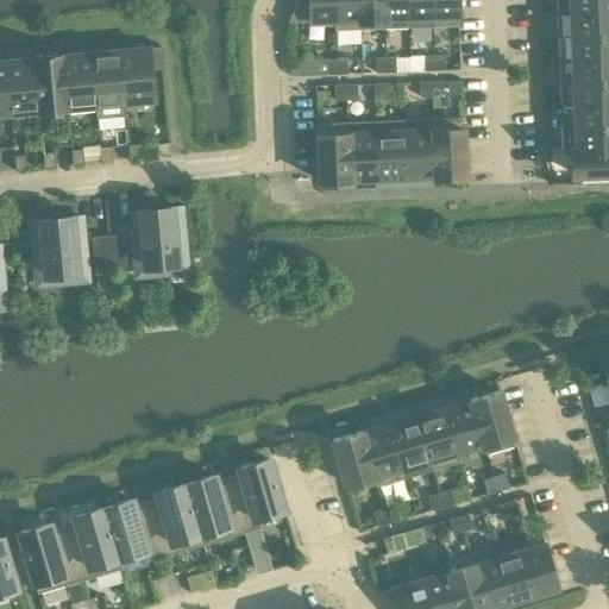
[(297,0),(288,22),(334,20),(336,31),(337,31),(334,0),(297,0)]
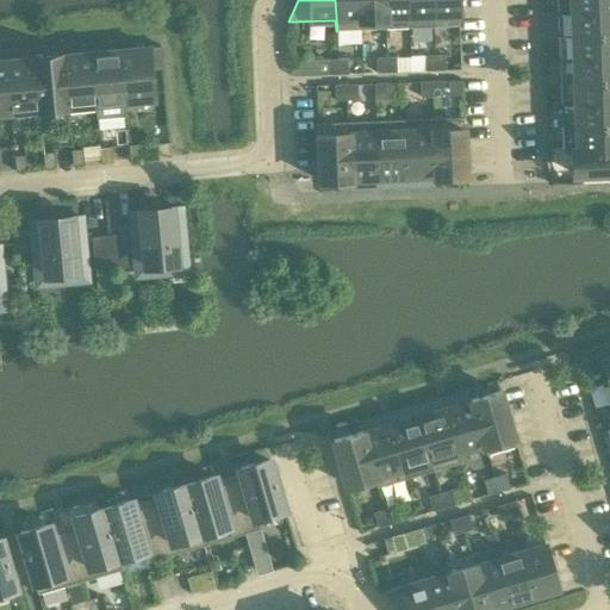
[(361,30),(359,0),(335,0),(337,31),(361,30)]
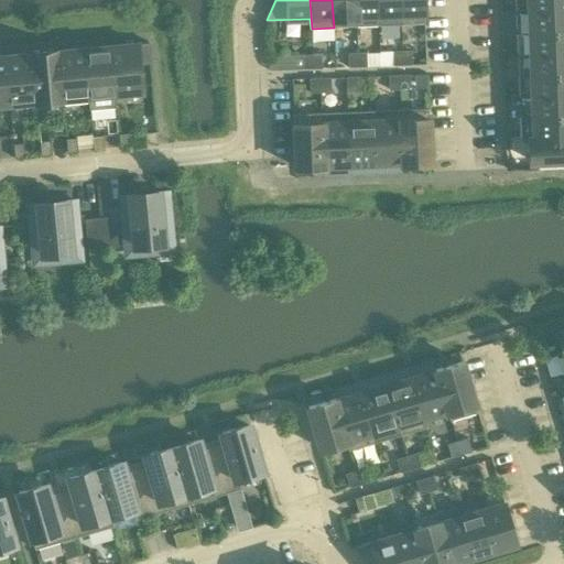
[(356,26),(355,0),(332,0),(334,28),(356,26)]
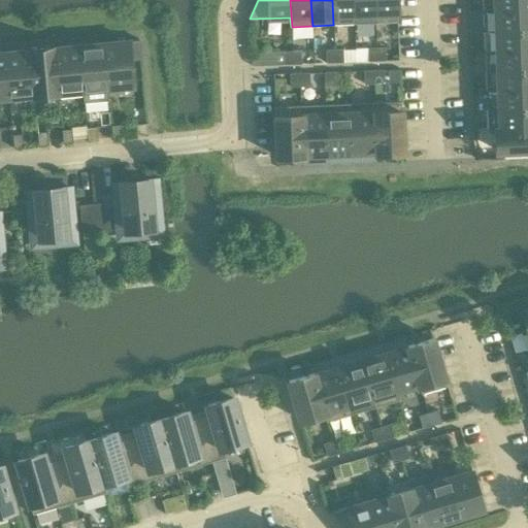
[(353,0),(332,0),(333,25),(356,24),(356,14),(354,14),(353,0)]
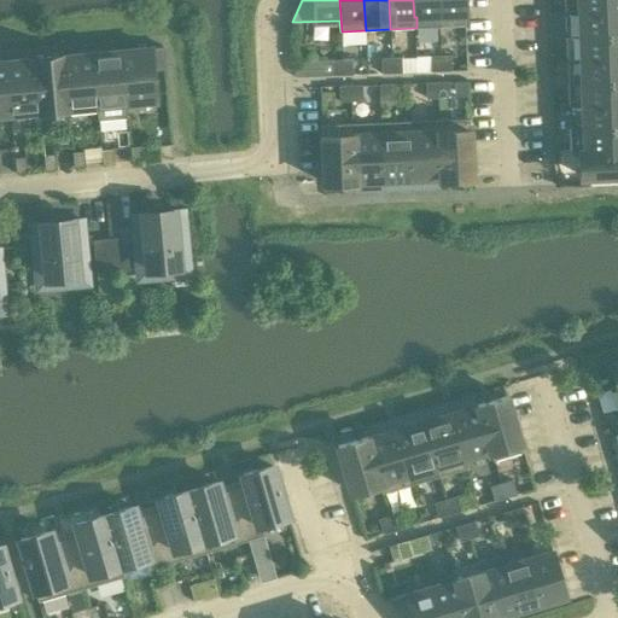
[(439,17),(438,0),(413,0),(414,17),(417,17),(437,17),(439,17)]
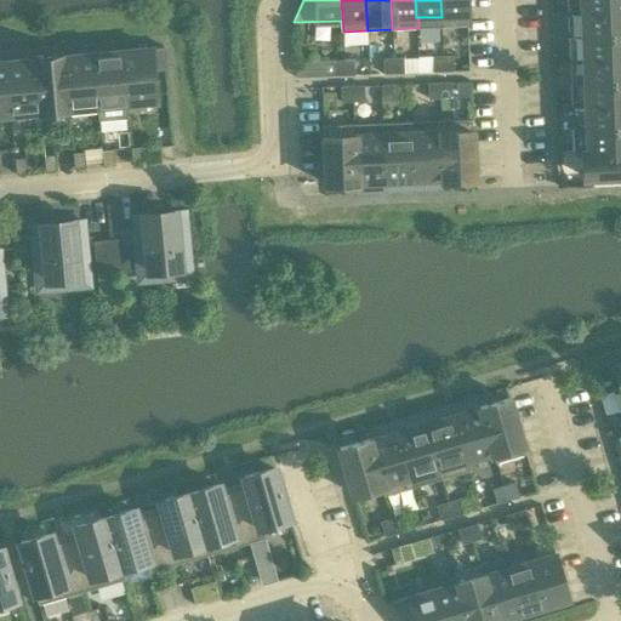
[(466,0),(440,0),(442,17),(439,17),(440,27),(468,26),(466,0)]
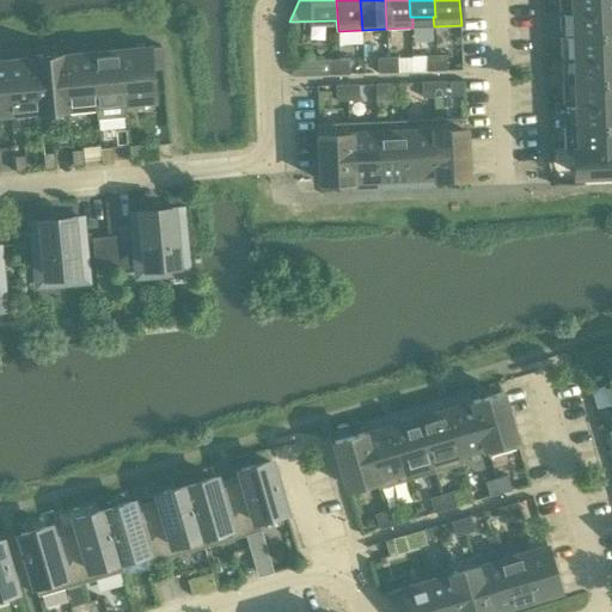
[(611,0),(558,0),(560,13),(611,11),(611,0)]
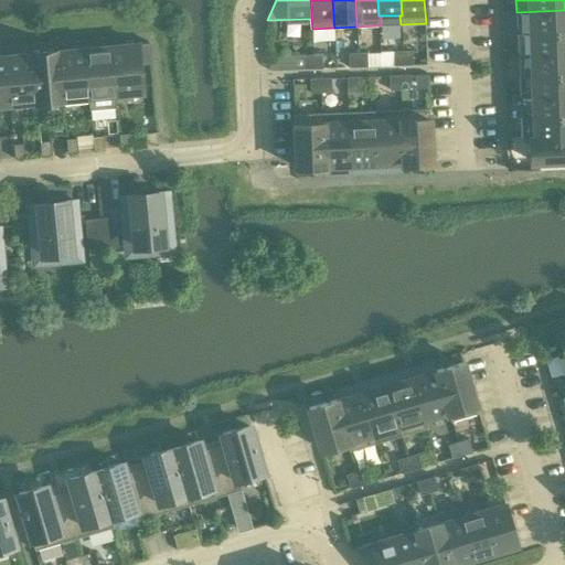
[(564,52),(564,10),(516,12),(518,54),(564,52)]
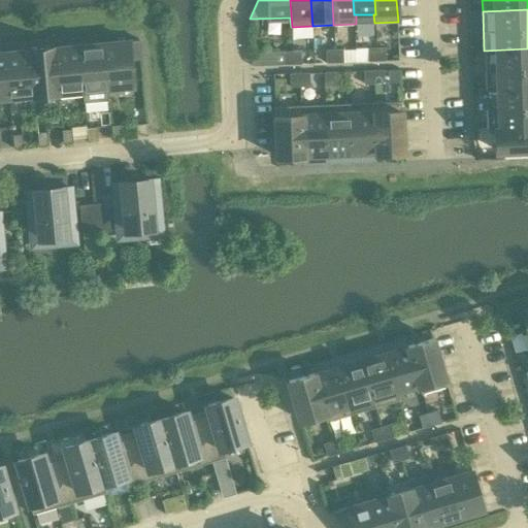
[(138,40),(103,43),(107,89),(133,87),(130,59),(140,58),(138,40)]
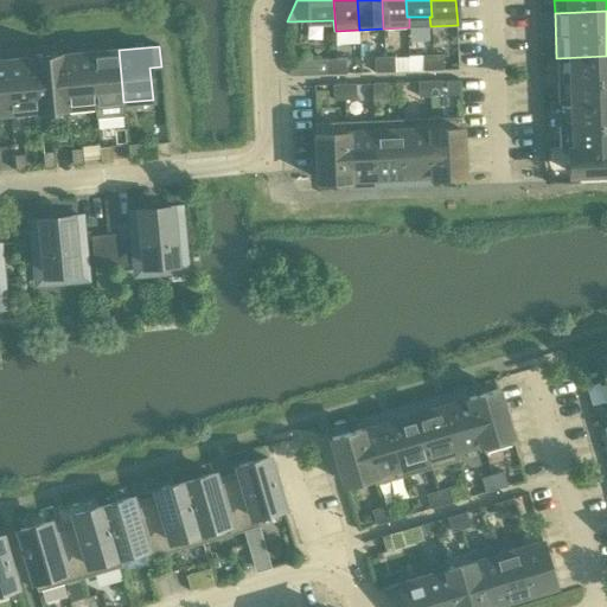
[(123,102),(119,50),(90,52),(95,104),(96,104),(123,102)]
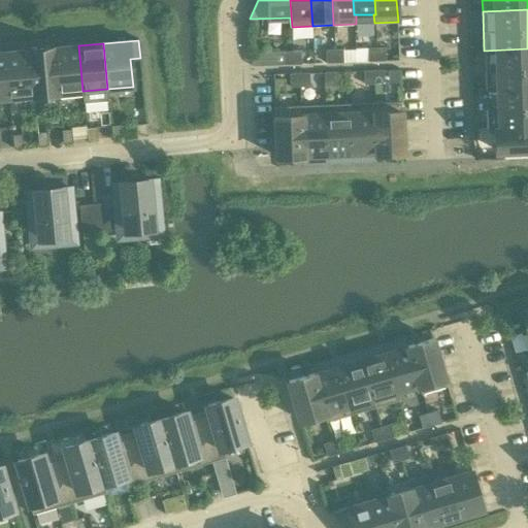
[(83,91),(78,45),(54,48),(58,94),(57,94),(57,99),(84,96),(84,91),(83,91)]
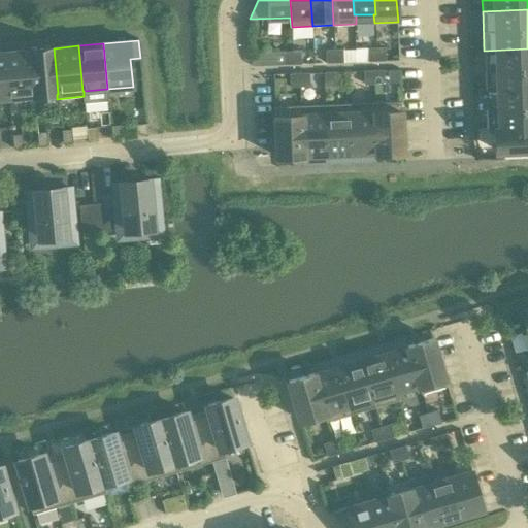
[(377,61),(376,47),(368,48),(368,62),(377,61)]
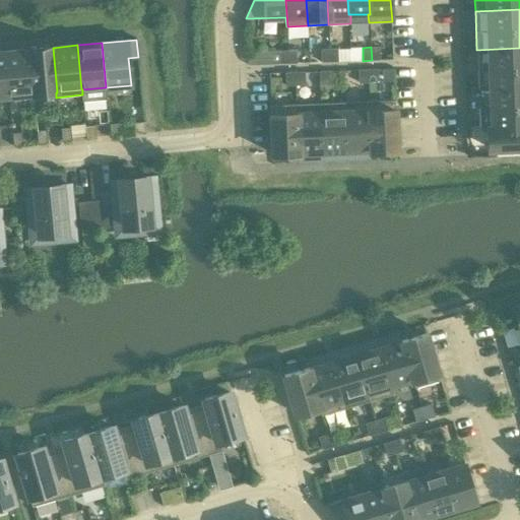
[(380,60),(380,47),(371,47),(372,60),(380,60)]
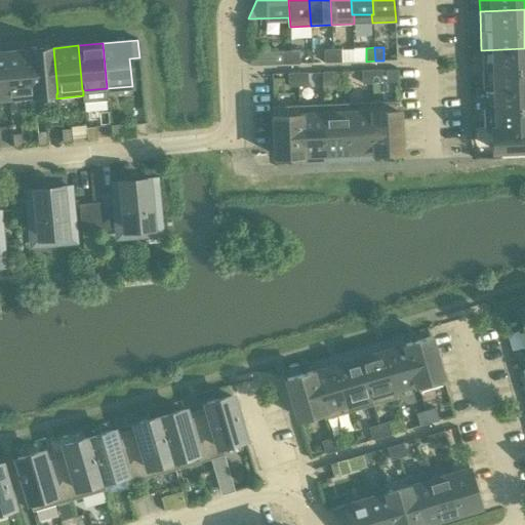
[(53,48),(29,50),(33,95),(56,93),(57,93),(53,48)]
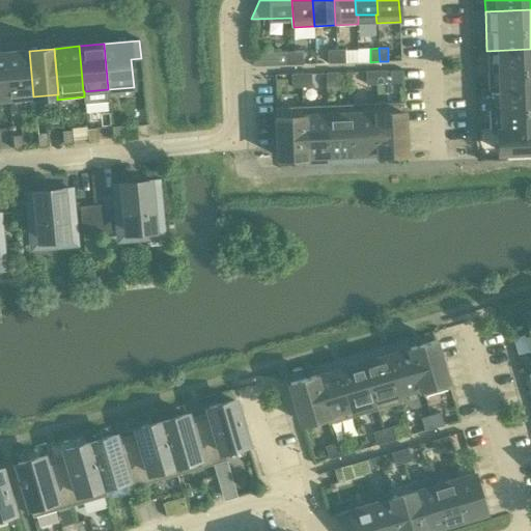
[(530,87),(530,49),(486,51),(488,89),(530,87)]
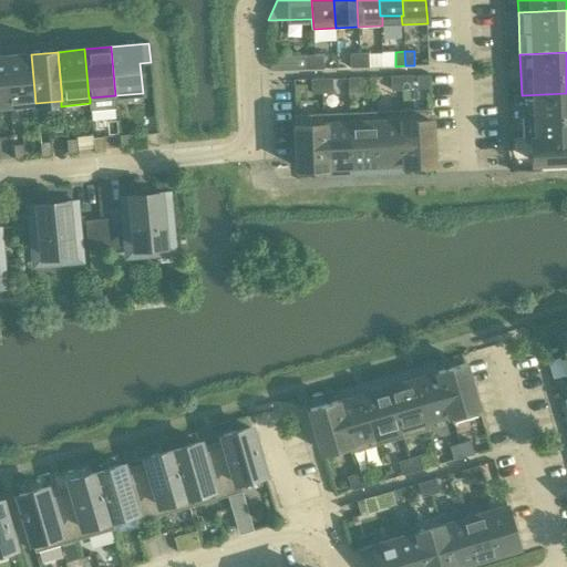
[(360,68),(359,53),(350,53),(350,68),(360,68)]
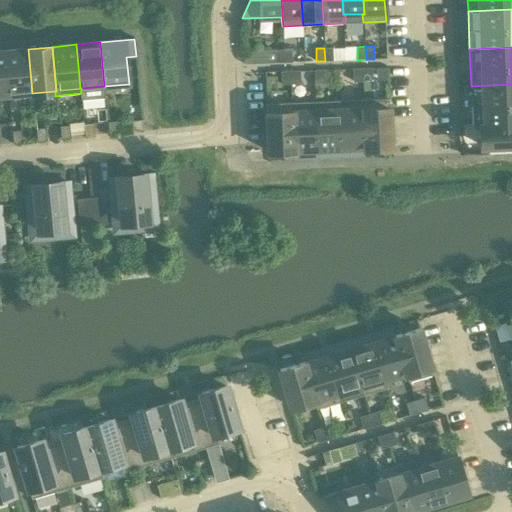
[(333,48),(324,48),(325,61),(333,61),(333,48)]
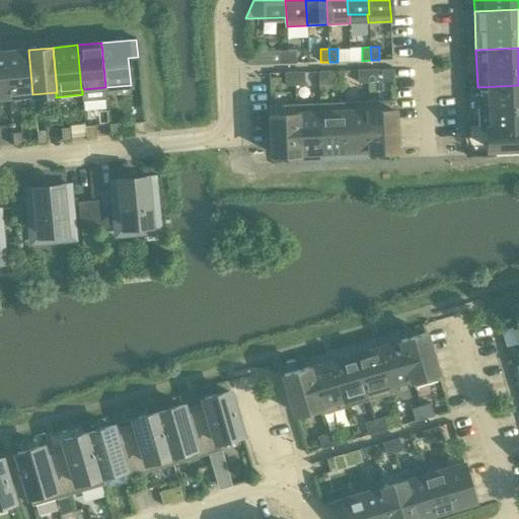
[(28,50),(4,52),(8,96),(32,94),(28,50)]
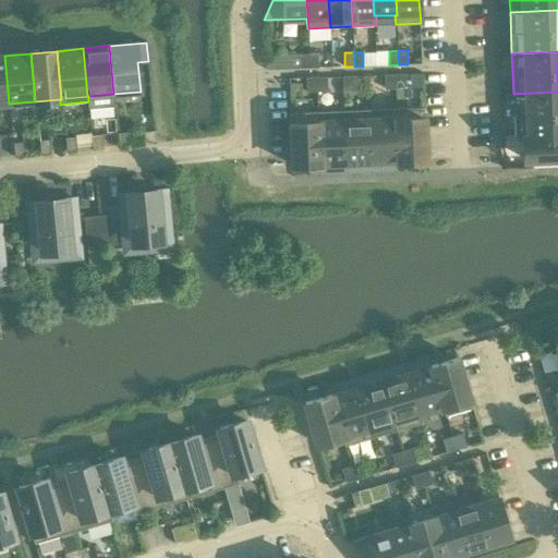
[(318,68),(318,53),(308,55),(310,69),(318,68)]
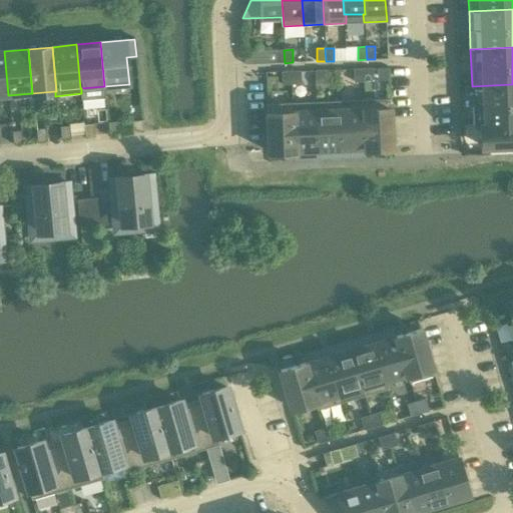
[(285,63),(284,50),(276,50),(277,63),(285,63)]
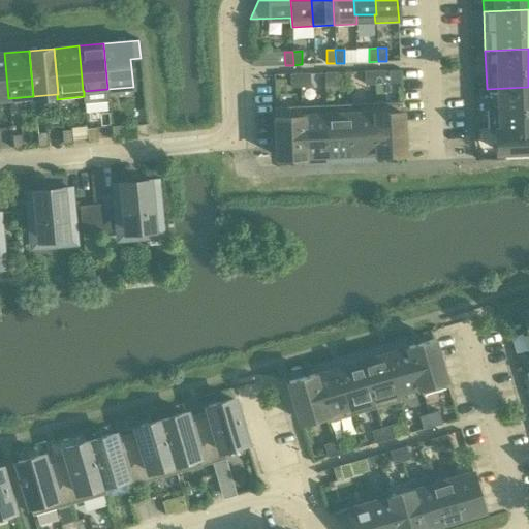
[(0,99),(8,98),(4,53),(0,53),(0,99)]
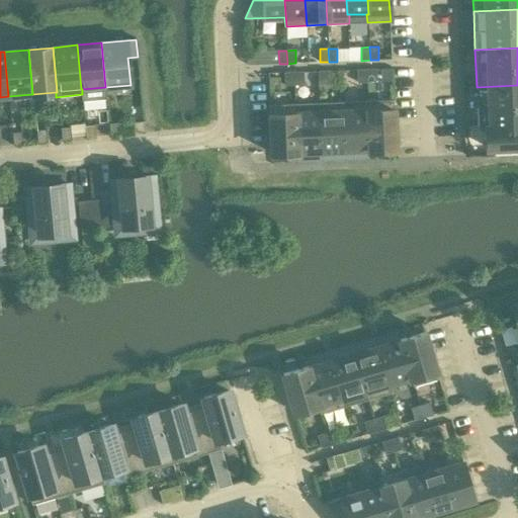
[(367,82),(366,69),(357,70),(357,83),(367,82)]
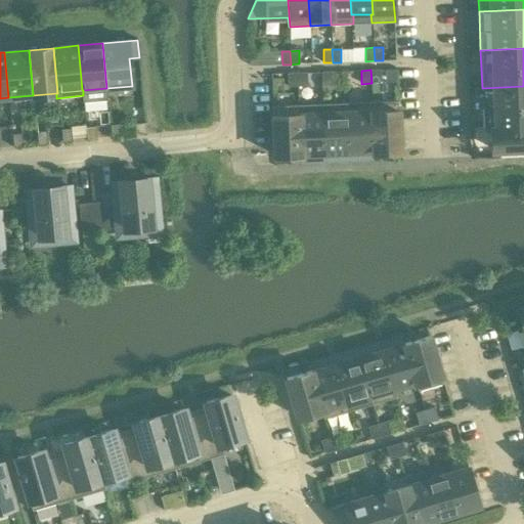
[(381,70),(370,70),(372,83),(382,83),(381,70)]
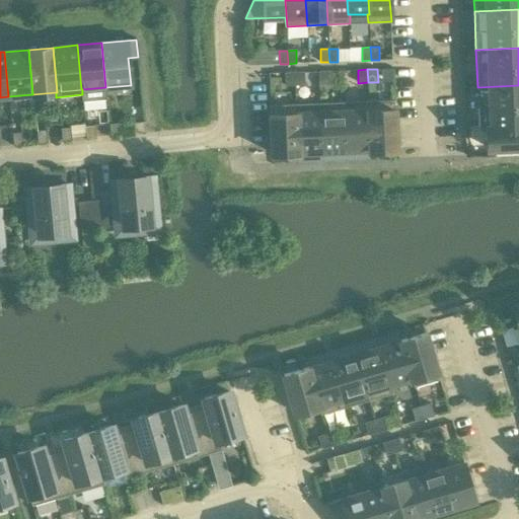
[(319,84),(329,84),(328,71),(318,71),(319,84)]
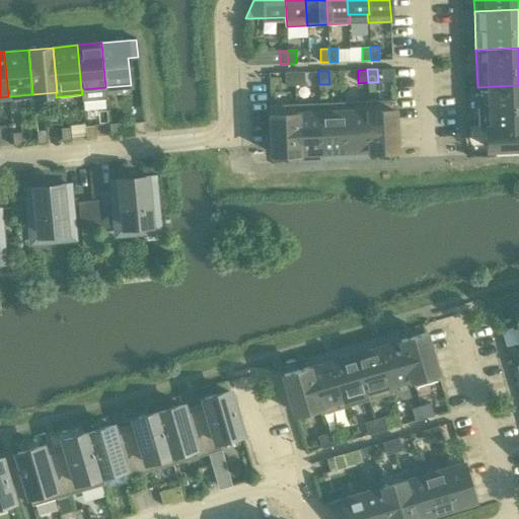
[(295,85),(294,72),(285,72),(285,85),(295,85)]
